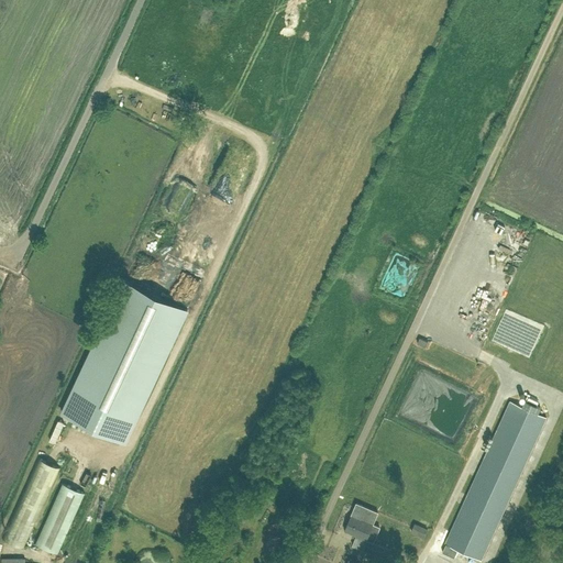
[(146,268),(153,253),(141,247),(134,264),(146,268)]
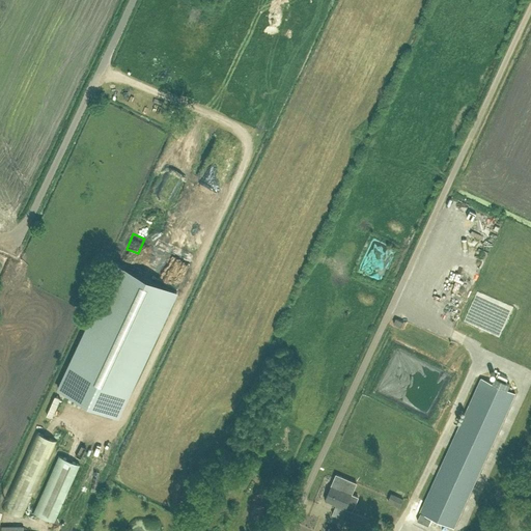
[(118,263),(58,391),(117,419),(177,290),(118,263)]
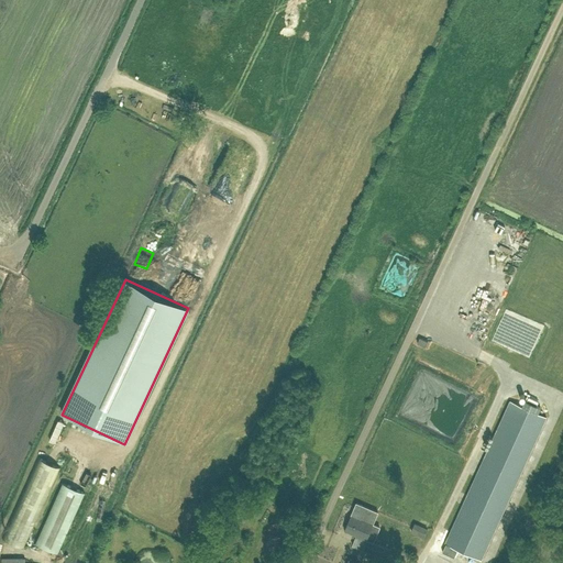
[(506,309),(494,342),(533,355),(544,322),(506,309)]
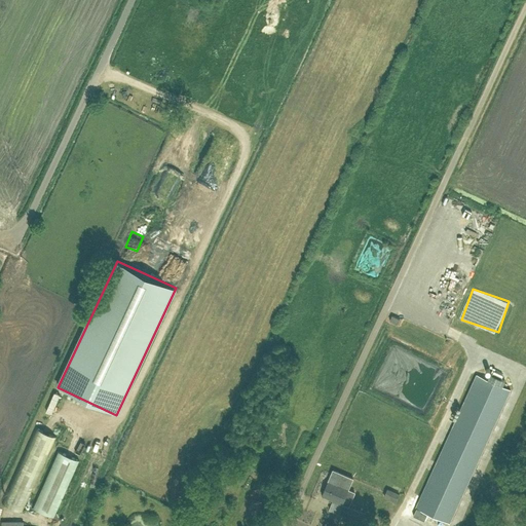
[(449,523),(511,389),(478,374),(416,508),(414,514),(422,518),(424,512),(449,523)]
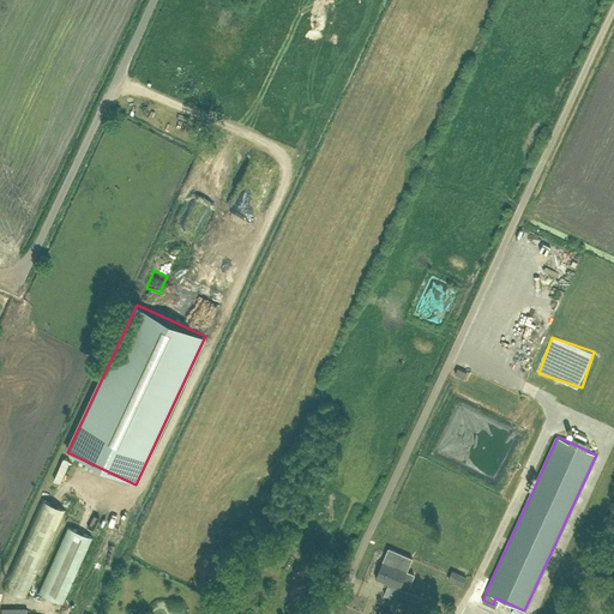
[(54,480),(60,482),(70,461),(62,458),(54,480)]
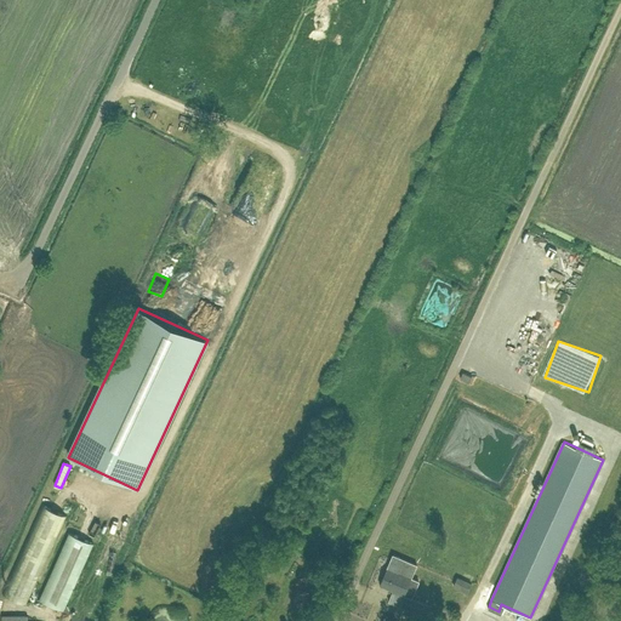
[(27,605),(68,517),(44,505),(3,593),(27,605)]
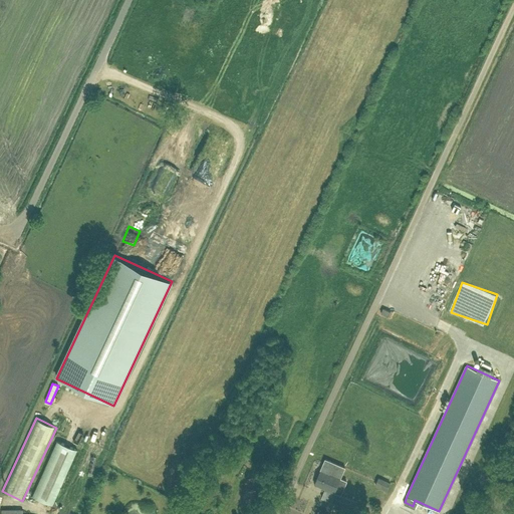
[(77,449),(57,441),(33,496),(53,505),(77,449)]
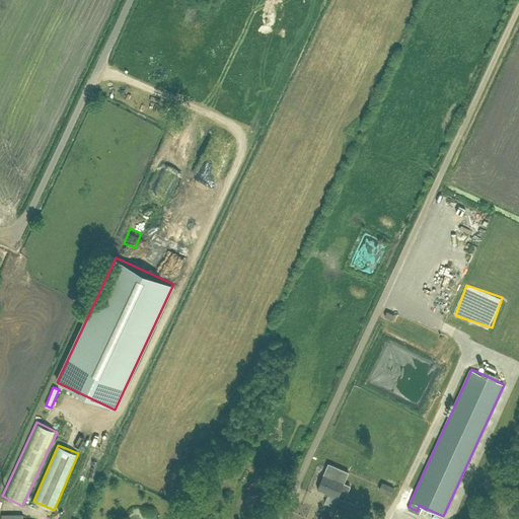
[(344,483),(349,471),(338,466),(328,463),(323,474),(318,489),(331,494),(331,496),(338,498),(338,497),(345,500),(350,486),(344,483)]
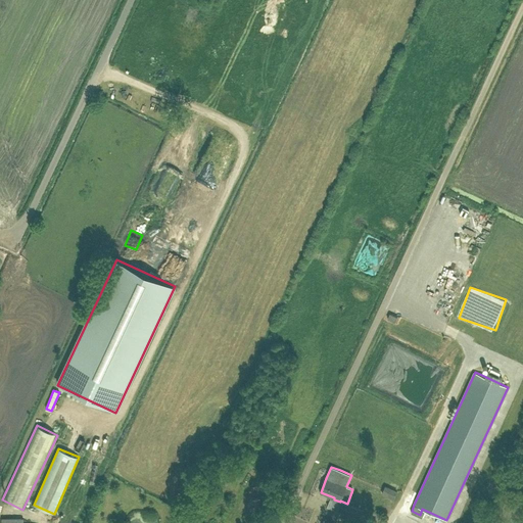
[(382,494),(393,500),(396,491),(385,486),(382,494)]
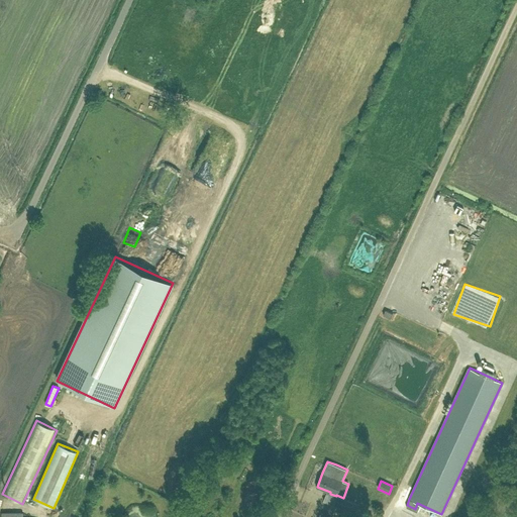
[(351,514),(355,504),(340,497),(336,507),(351,514)]
